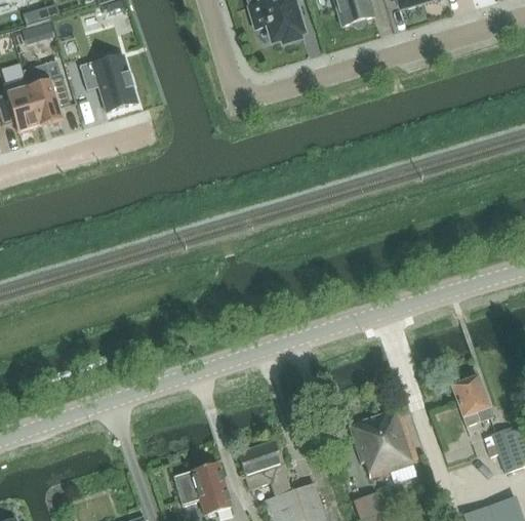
[(281,38),(283,43),(298,38),(297,34),(301,32),(297,18),(299,17),(295,3),(293,3),(291,0),(259,0),(260,2),(248,5),(255,28),(267,25),(272,41),(281,38)]
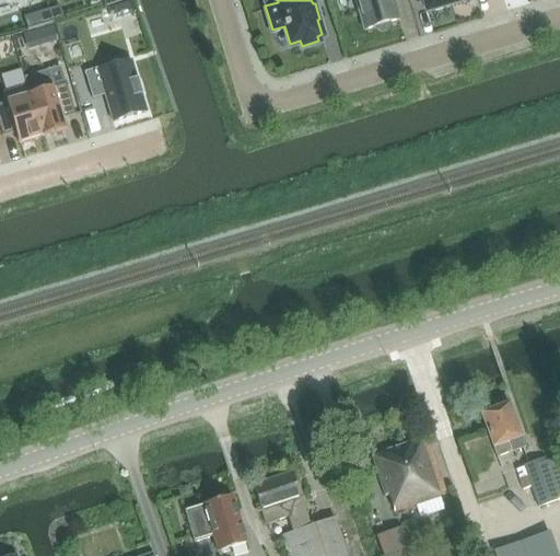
[(356,0),(364,27),(374,24),(377,27),(381,29),(385,27),(388,24),(389,20),(398,16),(393,0),(356,0)]
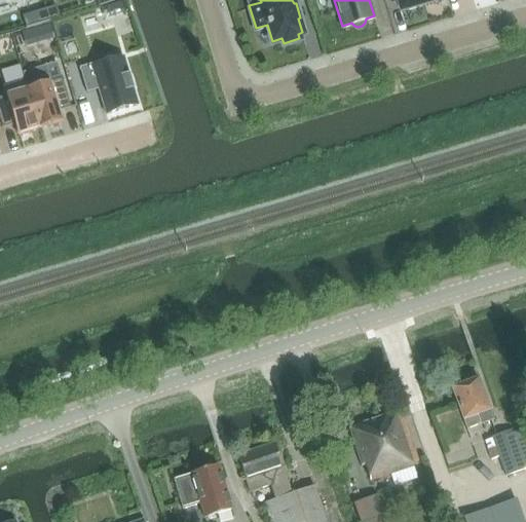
[(46,6),(49,17),(60,14),(55,3),(46,6)]
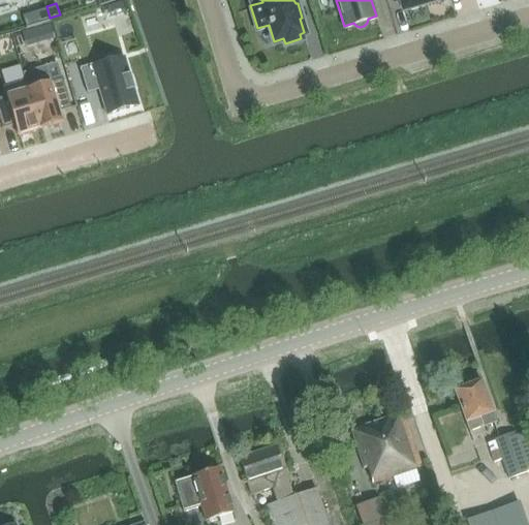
[(50,18),(47,6),(34,9),(37,21),(50,18)]
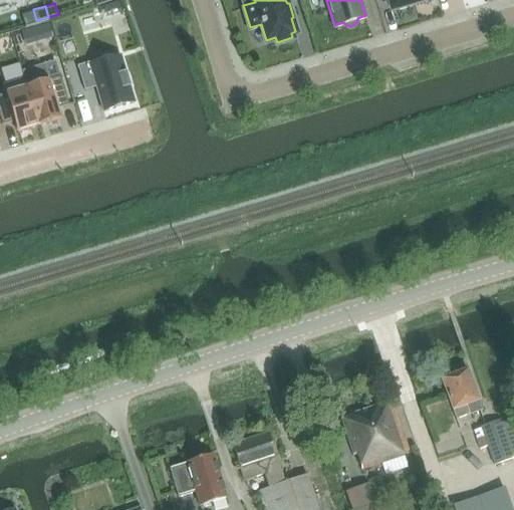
[(47,20),(38,23),(42,37),(52,34),(47,20)]
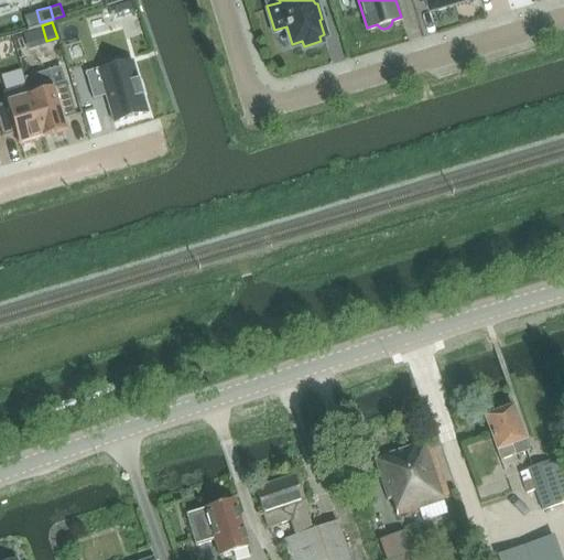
[(99,65),(85,70),(93,97),(105,93),(114,119),(147,109),(142,94),(143,93),(138,76),(137,77),(132,58),(99,68),(99,65)]
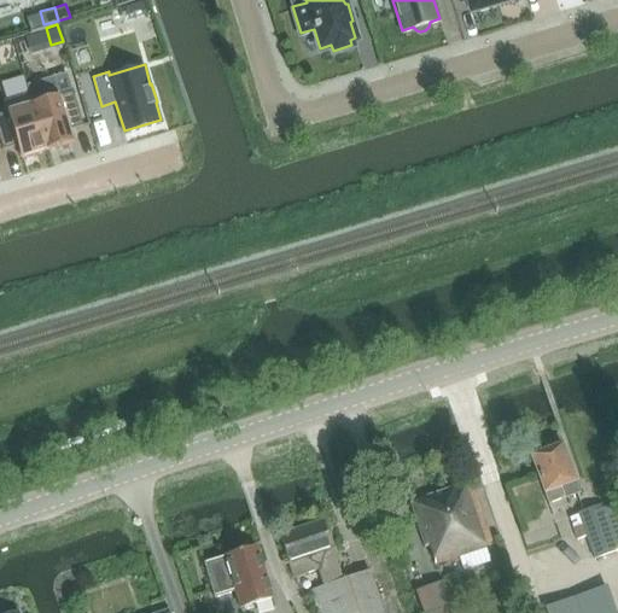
[(54,83),(29,91),(46,149),(71,140),(68,128),(82,123),(73,89),(58,93),(54,83)]
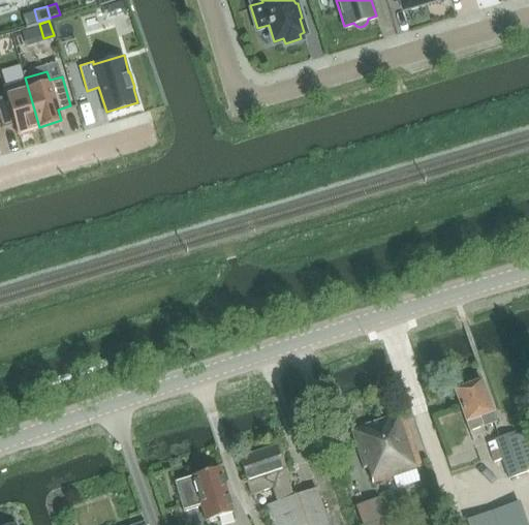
[(5,93),(0,94),(0,121),(1,126),(13,123),(17,133),(39,127),(25,78),(2,84),(5,93)]
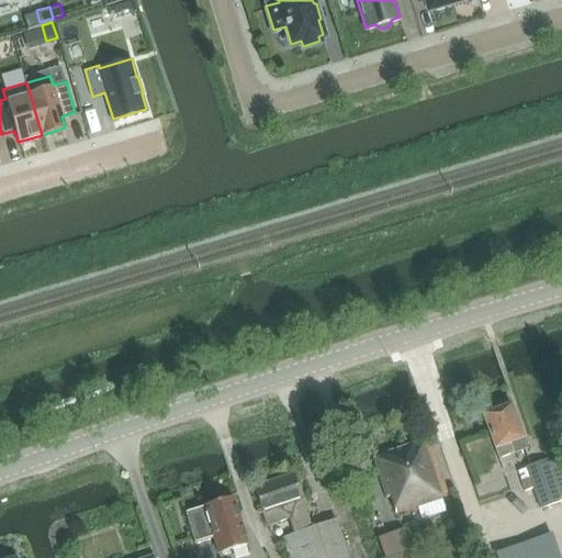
[(482,412),(498,456),(527,445),(510,402),(482,412)]
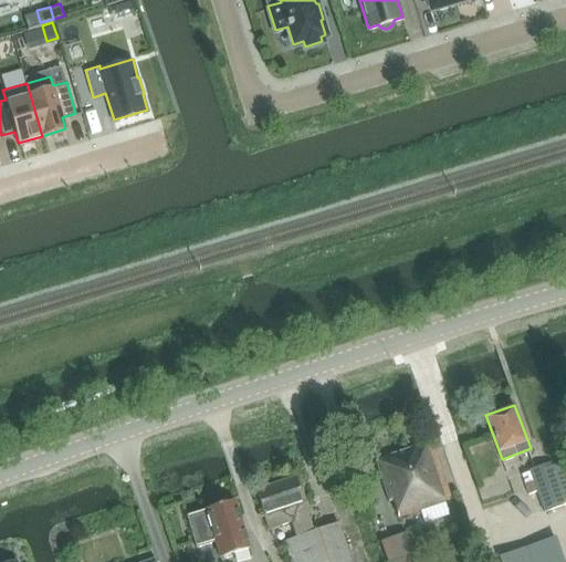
[(392,497),(398,514),(451,497),(431,439),(376,458),(389,498),(392,497)]
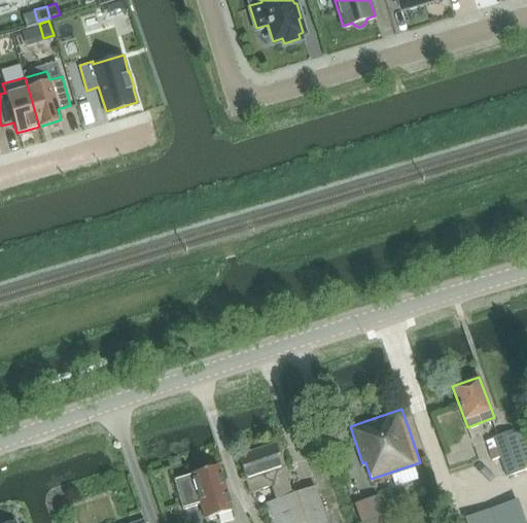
[(513,428),(493,434),(494,438),(500,456),(506,474),(526,466),(526,425),(514,430),(513,428)]
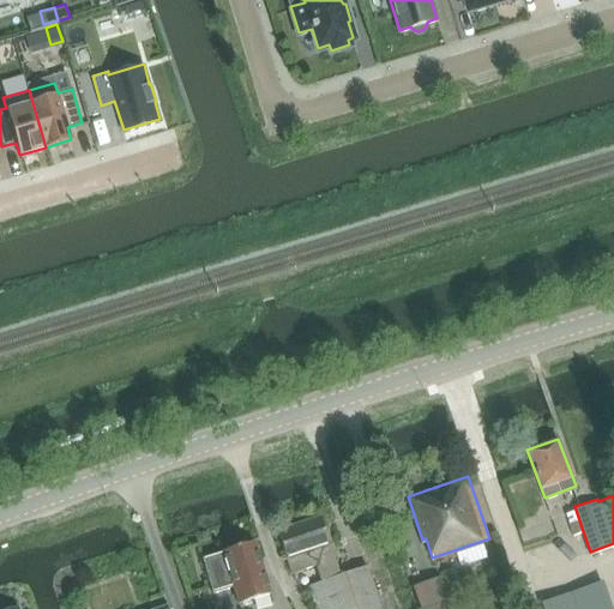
[(573,534),(583,531),(576,510),(566,512),(573,534)]
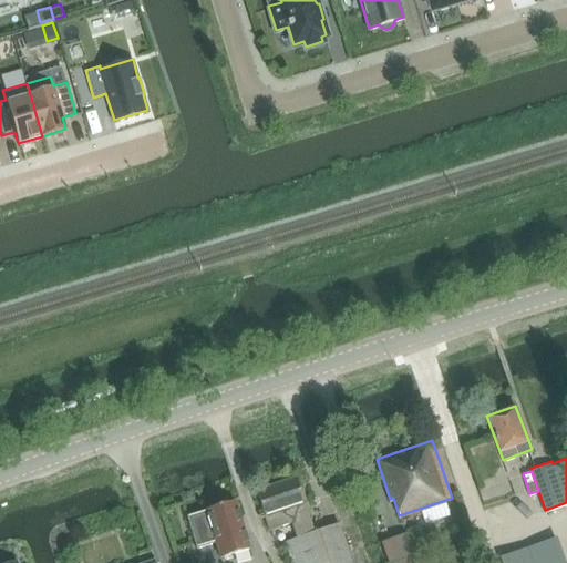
[(296,476),(256,489),(269,528),(291,520),(297,535),(285,540),(292,562),(351,562),(338,522),(318,529),(315,530),(313,530),(296,476)]
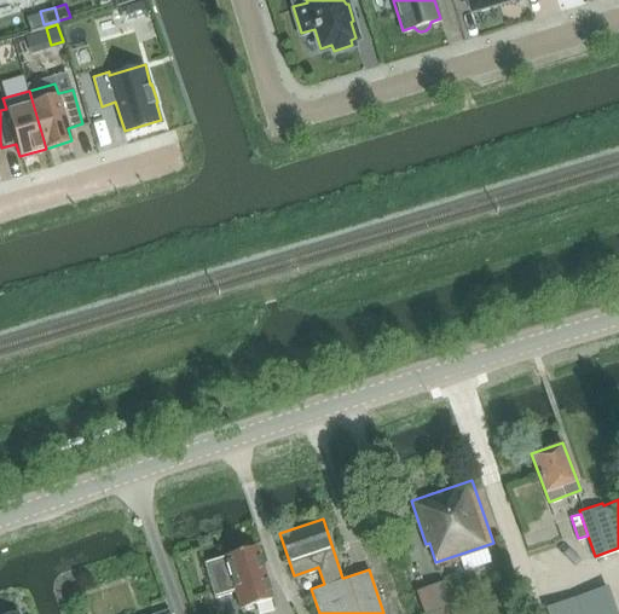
[(541,544),(559,537),(553,520),(533,527),(541,544)]
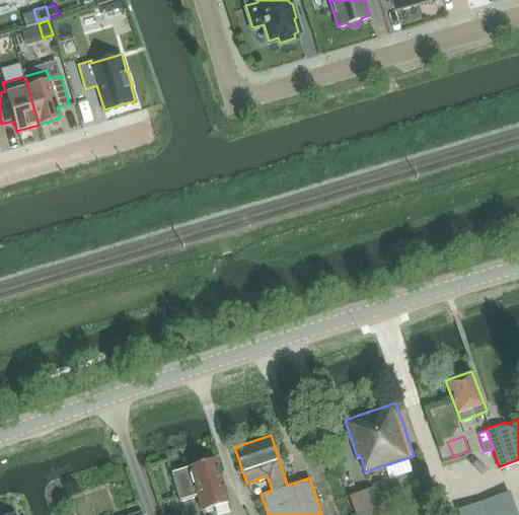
[(459,458),(462,471),(479,467),(476,453),(459,458)]
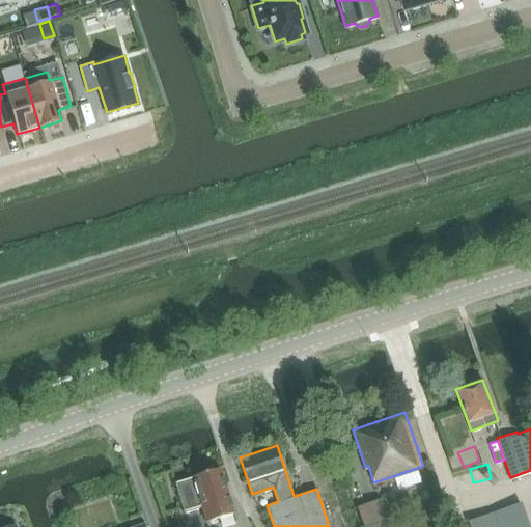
[(178,480),(174,481),(184,510),(201,505),(206,520),(233,511),(220,467),(192,475),(192,476),(178,480)]
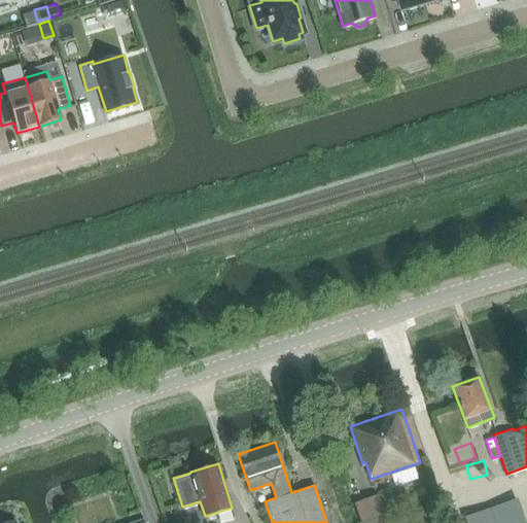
[(464,515),(467,522),(525,522),(517,497),(464,515)]
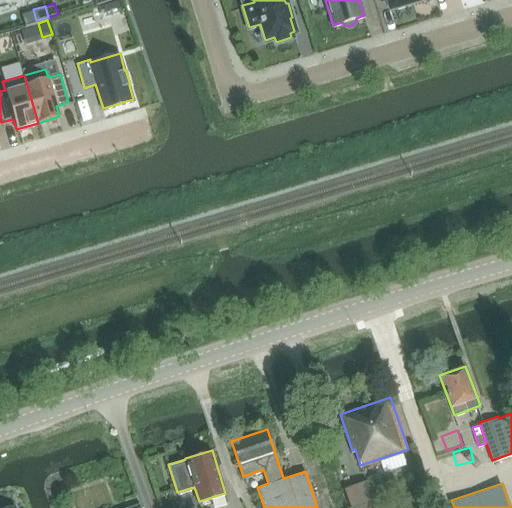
[(378,507),(373,495),(350,504),(351,507),(378,507)]
